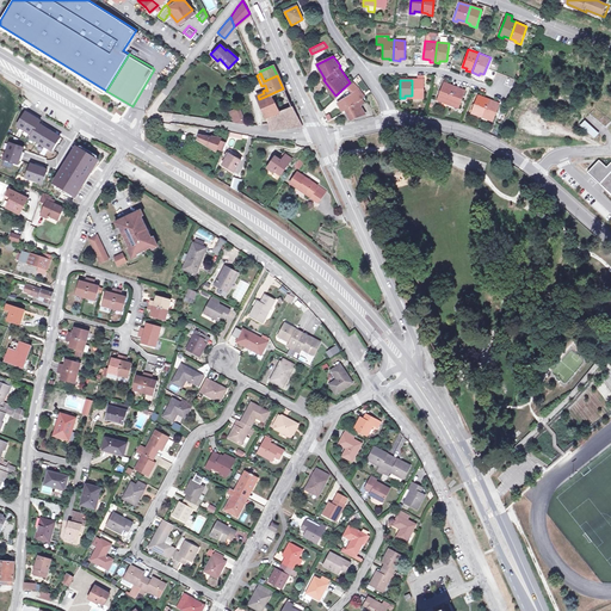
[(423,80),(412,80),(412,96),(418,96),(418,98),(423,98),(423,80)]
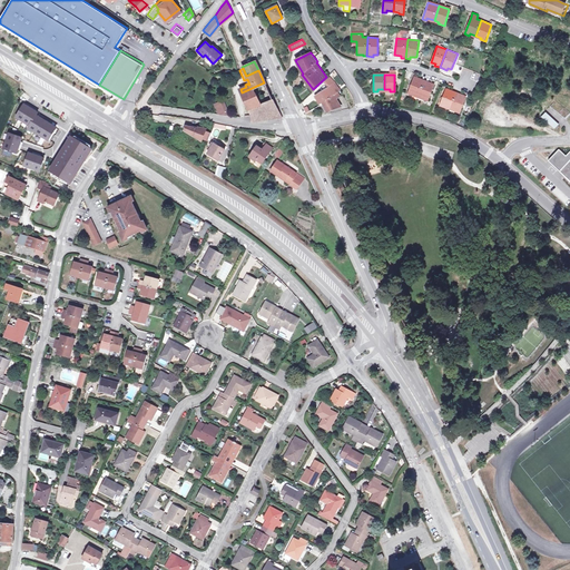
[(325,81),(328,87),(335,84),(330,77),(325,81)]
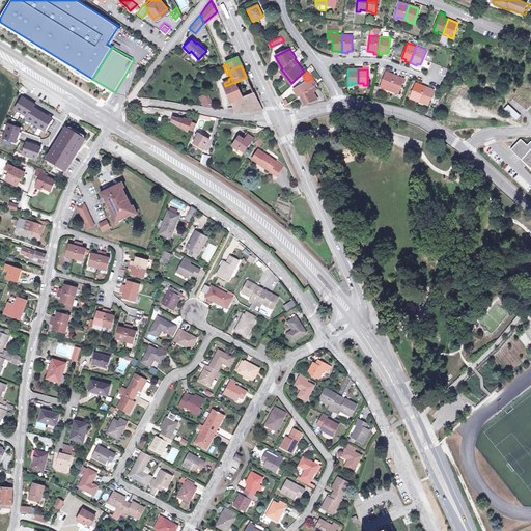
[(386,87),(390,89),(394,76),(385,72),(380,87),(385,88),(386,87)]
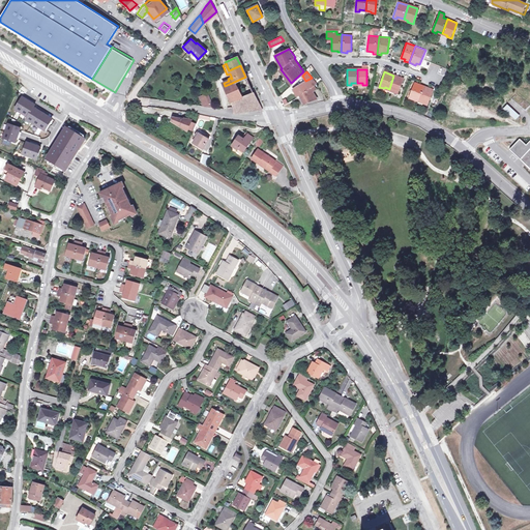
[(404,79),(393,76),(389,89),(394,90),(393,92),(398,93),(404,79)]
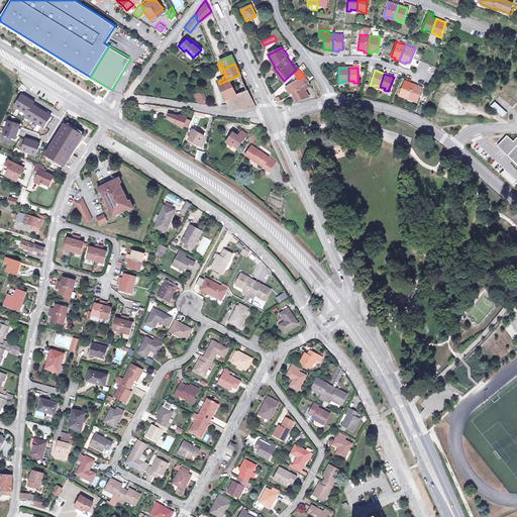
[(292,93),(292,92),(305,84),(309,82),(304,76),(298,79),(288,85),(292,93)]
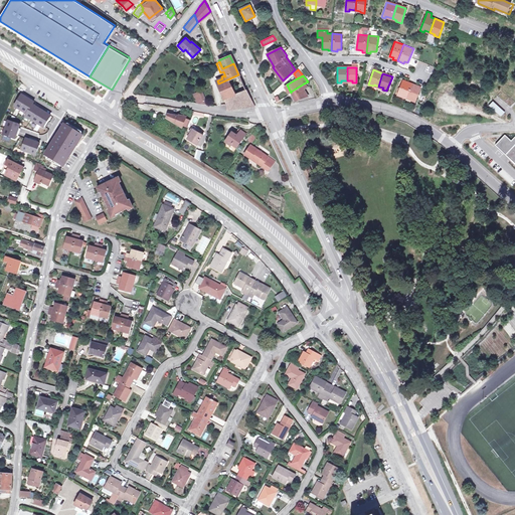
[(225,99),(234,95),(227,79),(218,83),(225,99)]
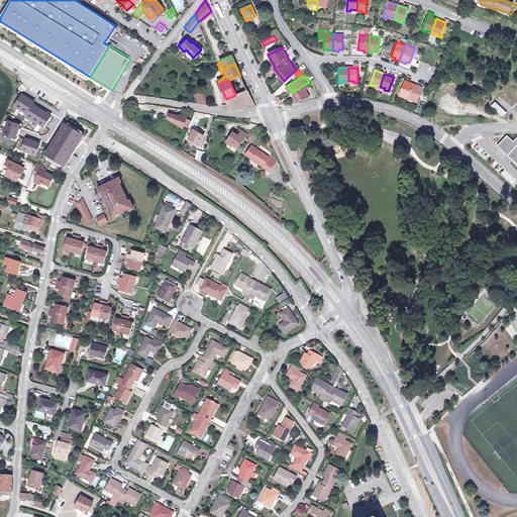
[(404,95),(409,97),(413,84),(405,81),(399,96),(403,97),(404,95)]
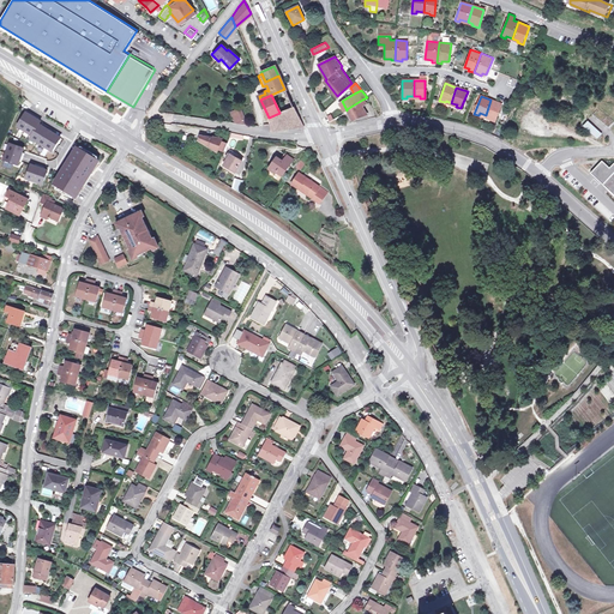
[(367,97),(362,100),(365,104),(362,106),(365,110),(373,106),(367,97)]
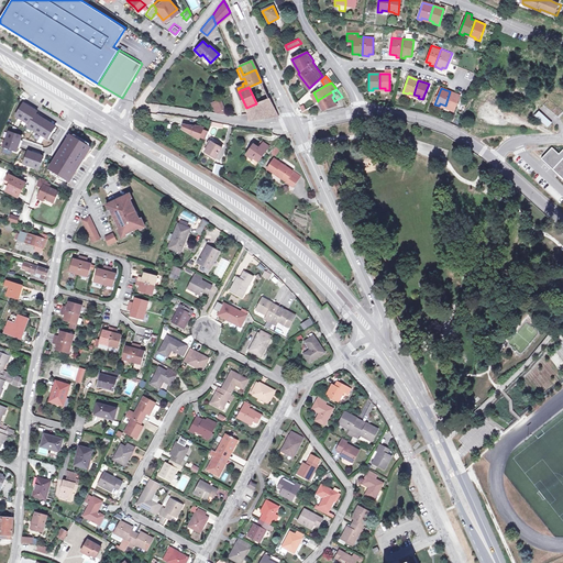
[(334,96),(332,91),(318,100),(322,110),(335,103),(334,101),(332,97),(334,96)]
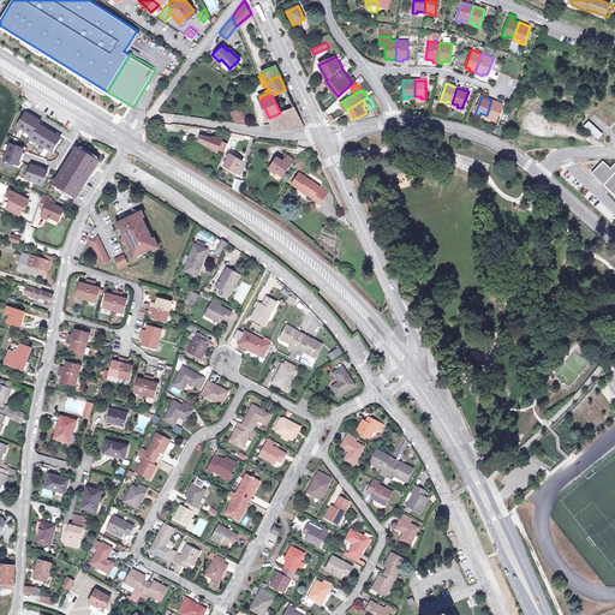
[(503,105),(491,100),(487,115),(493,118),(491,120),(496,121),(503,105)]
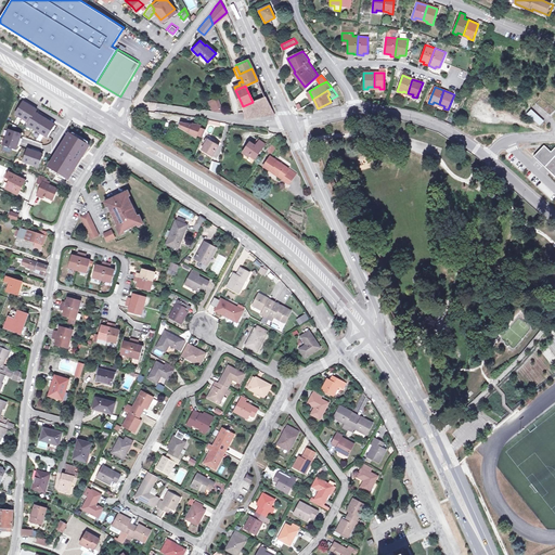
[(213,99),(218,112),(224,113),(217,97),(213,99)]
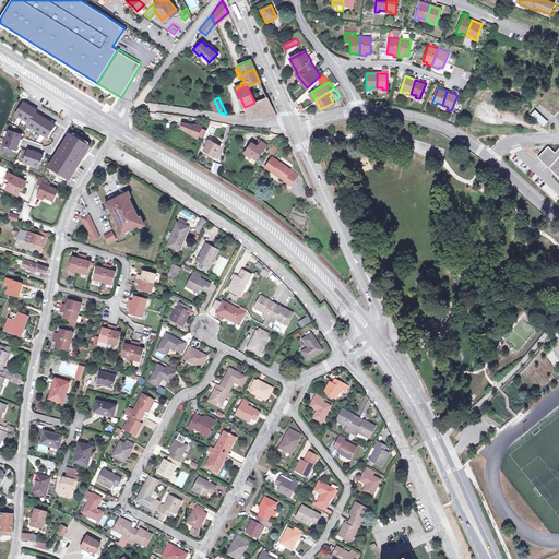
[(254,103),(245,107),(246,111),(248,118),(257,117),(275,114),(268,97),(254,103)]
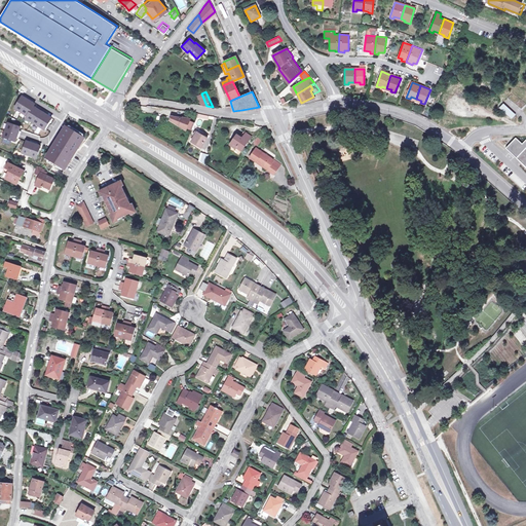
[(525,104),(521,100),(513,92),(509,99),(517,105),(522,110),(525,105),(525,104)]
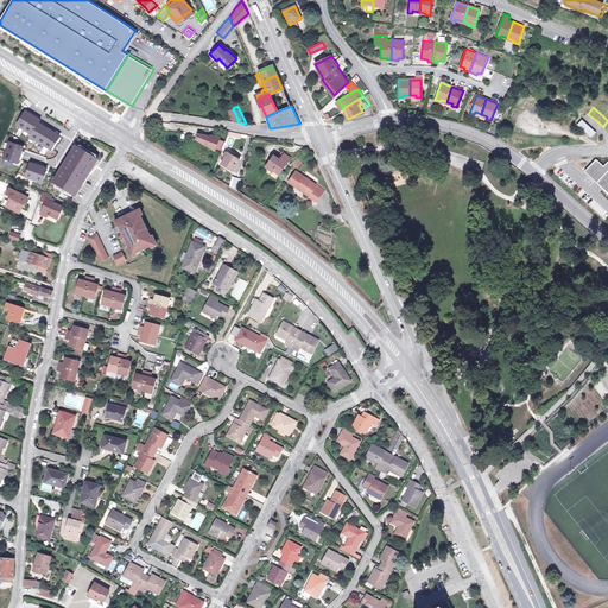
[(233,121),(239,122),(233,108),(228,109),(233,121)]
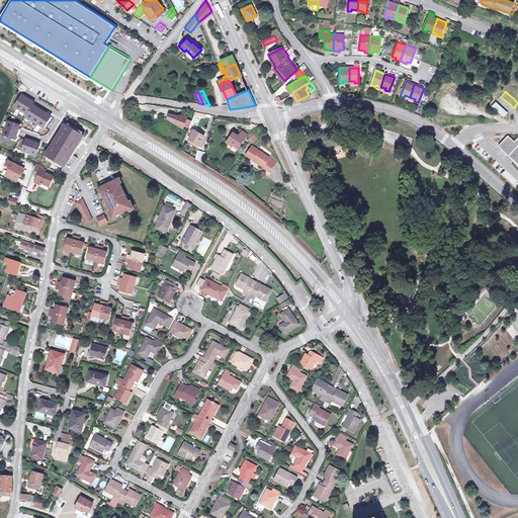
[(20,94),(13,106),(25,113),(24,116),(44,127),(51,115),(47,113),(40,109),(35,106),(32,104),(33,102),(29,100),(24,96),(20,94)]
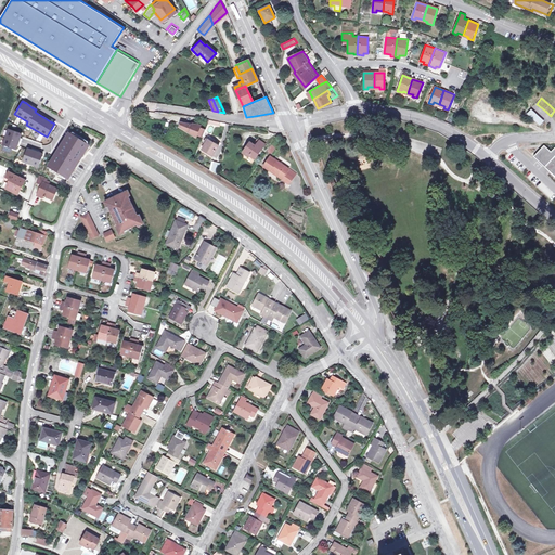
[(544,121),(531,110),(527,114),(540,126),(544,121)]
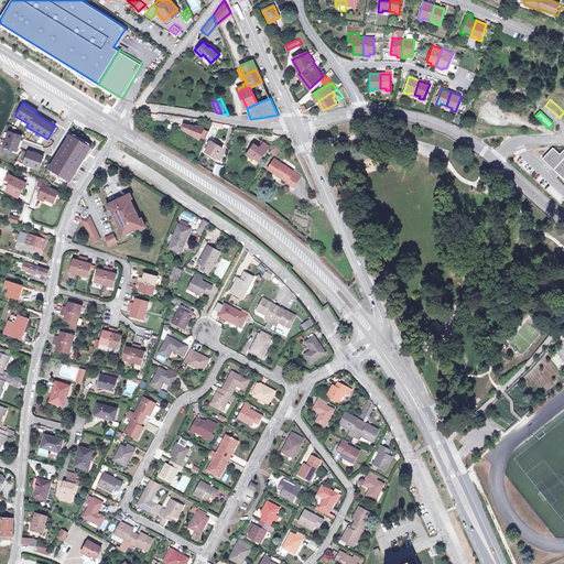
[(201,138),(203,130),(204,128),(199,127),(198,129),(191,126),(184,125),(182,129),(199,139),(201,138)]
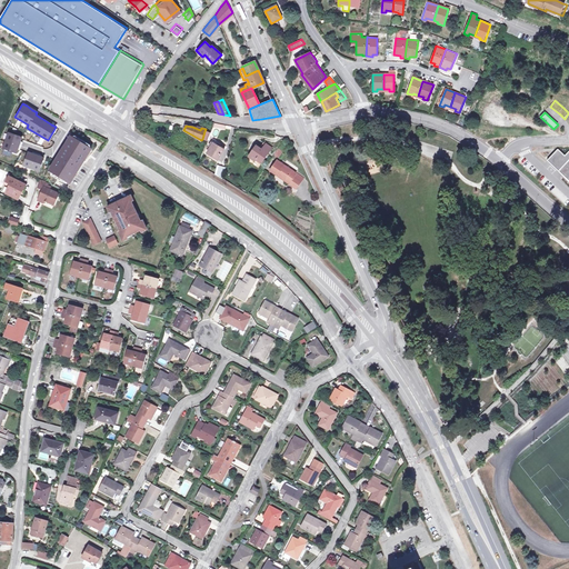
[(8,132),(2,148),(16,152),(17,151),(17,149),(19,149),(21,142),(20,141),(20,139),(21,137),(8,132)]
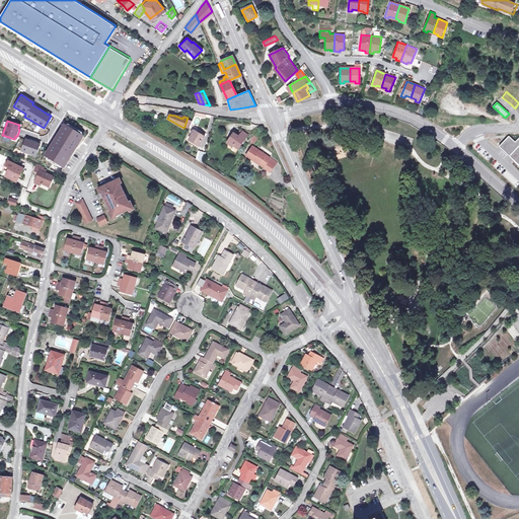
[(49,154),(46,159),(54,164),(60,167),(63,161),(69,160),(68,156),(70,155),(72,152),(70,150),(72,147),(77,146),(76,141),(77,138),(82,137),(81,132),(68,123),(62,125),(64,130),(61,134),(56,135),(57,141),(53,148),(48,149),(49,154)]
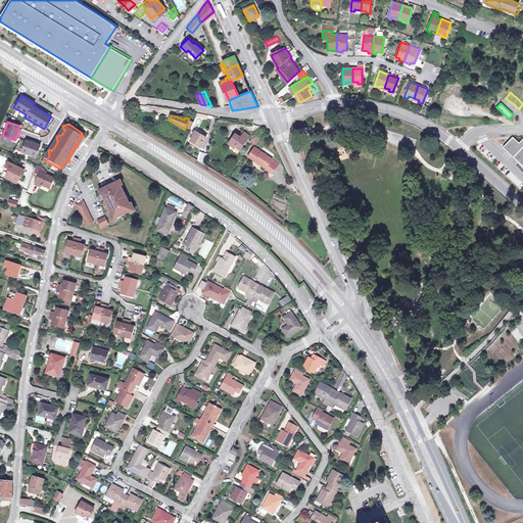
[(192,135),(193,136),(196,130),(200,132),(201,131),(196,128),(192,135)]
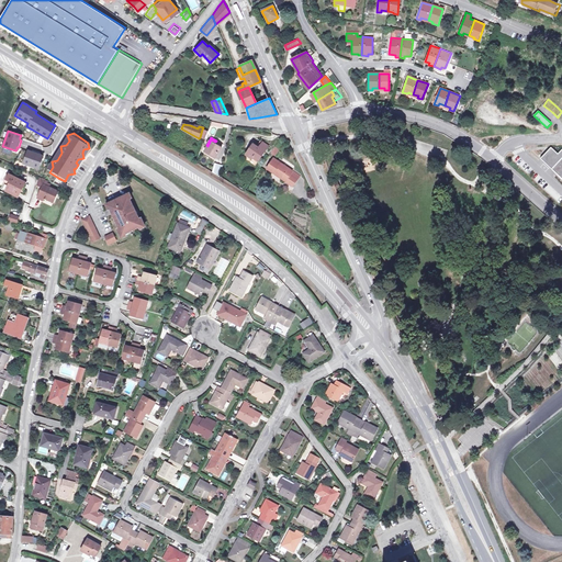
[(204,152),(214,157),(222,146),(217,144),(215,142),(211,139),(208,146),(204,152)]
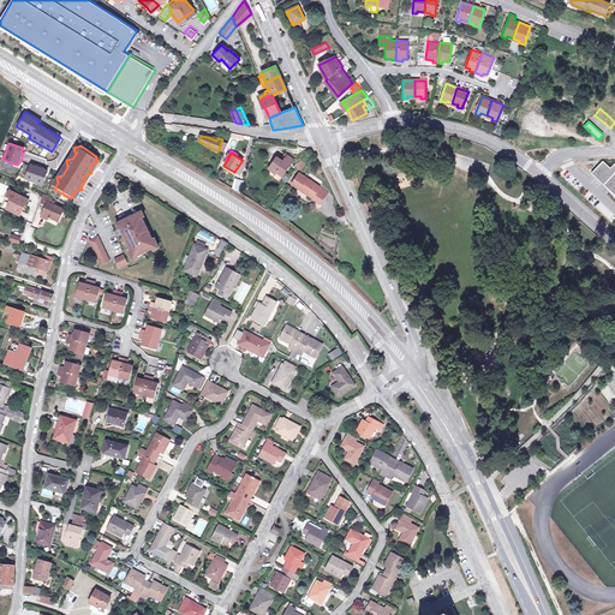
[(276,171),(282,174),(293,159),(286,155),(282,161),(276,157),(268,169),(274,173),(276,171)]
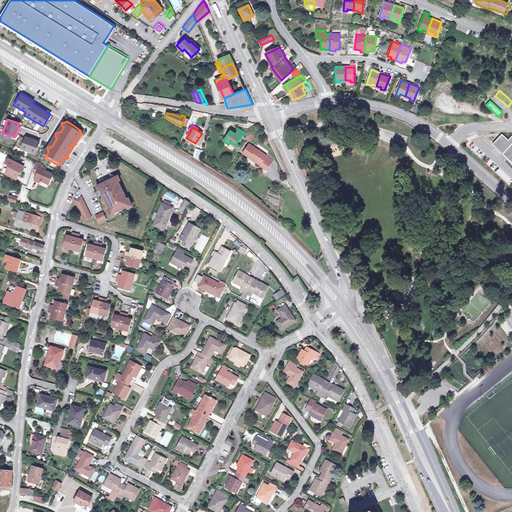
[(502,134),(492,144),(502,154),(511,162),(511,135),(508,140),(502,134)]
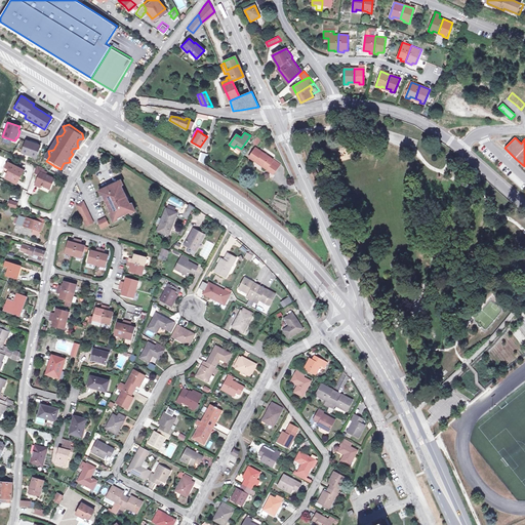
[(26,140),(22,152),(36,157),(40,146),(38,145),(36,144),(37,143),(30,139),(29,142),(28,140),(26,140)]
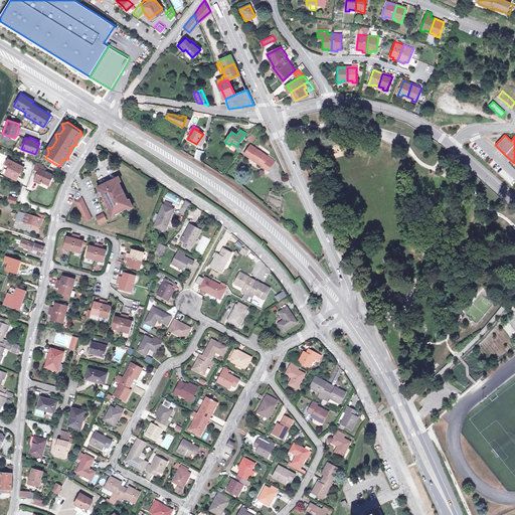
[(268,169),(272,163),(266,159),(267,156),(249,145),(243,154),(250,159),(251,157),(259,161),(258,162),(268,169)]
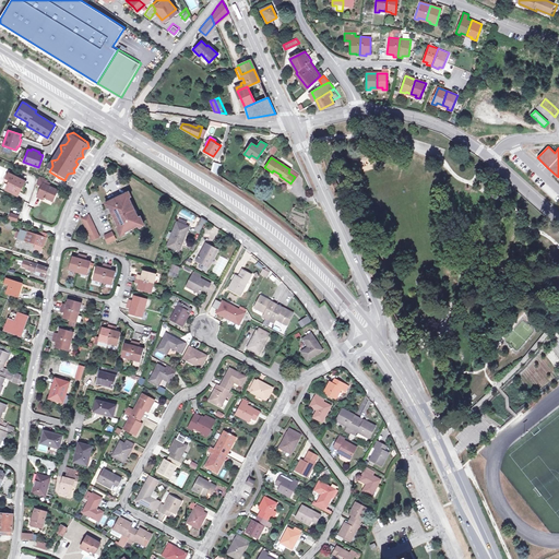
[(211,170),(218,176),(222,164),(213,162),(211,170)]
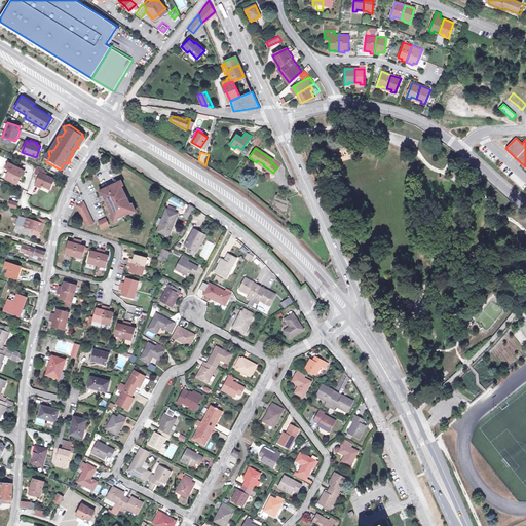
[(525,166),(516,158),(525,168),(525,166)]
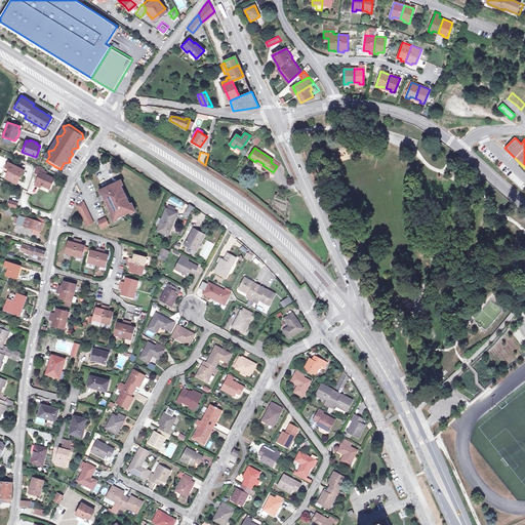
[(6,162),(0,175),(15,184),(23,170),(6,162)]
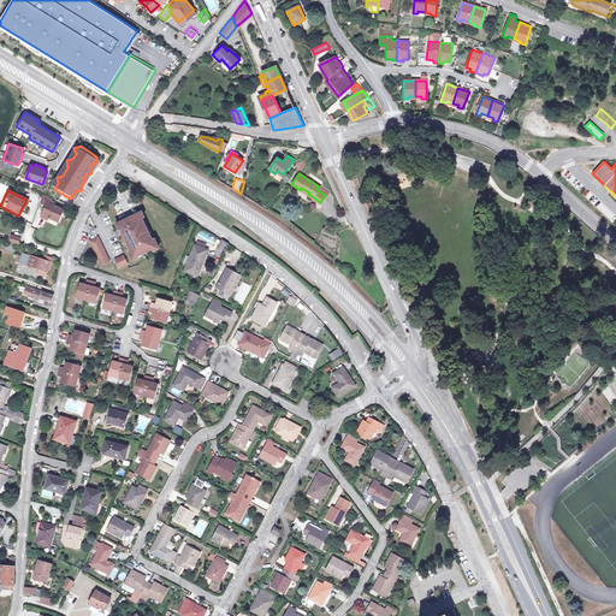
[(57,220),(63,208),(52,203),(53,201),(49,200),(51,196),(42,193),(39,201),(45,205),(40,215),(45,218),(46,215),(57,220)]
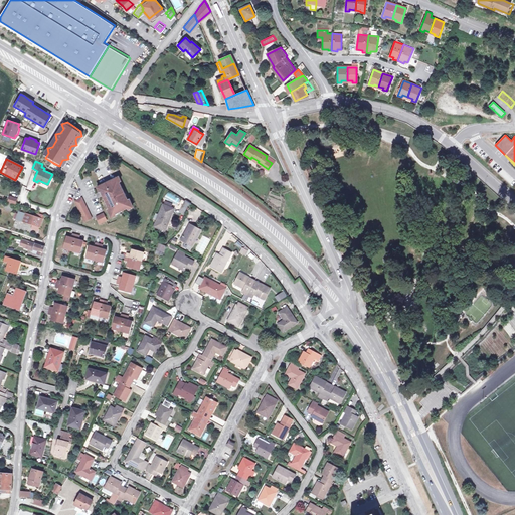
[(111,216),(132,205),(129,199),(127,200),(116,177),(109,181),(99,186),(109,208),(108,209),(111,216)]
